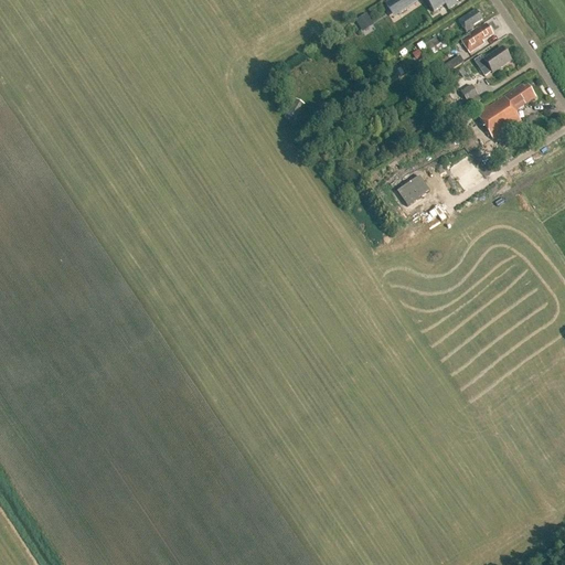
[(417,3),(414,0),(393,0),(390,2),(398,16),(417,3)]
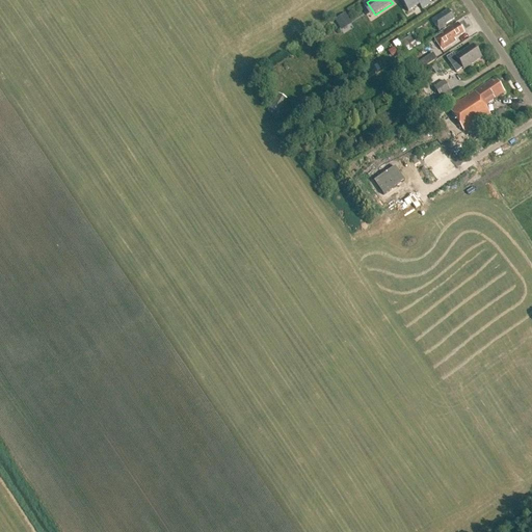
[(428,2),(431,0),(399,0),(407,12),(419,5),(422,10),(430,4),(428,2)]
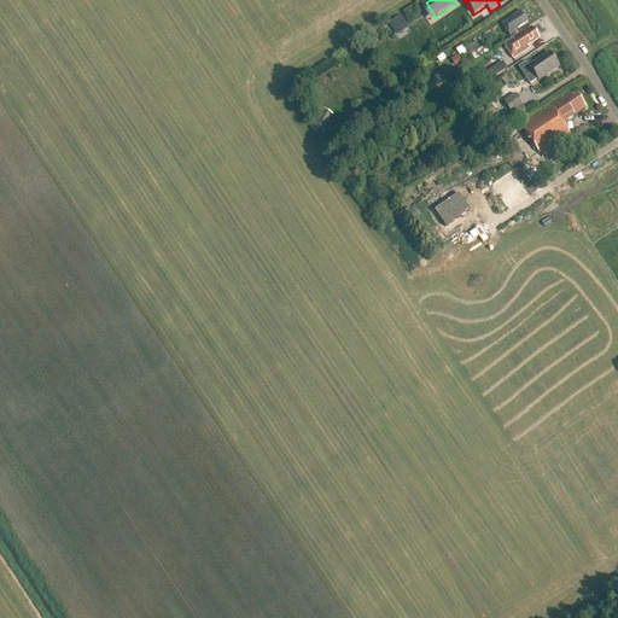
[(509,36),(517,31),(517,30),(528,22),(520,11),(501,24),(509,36)]
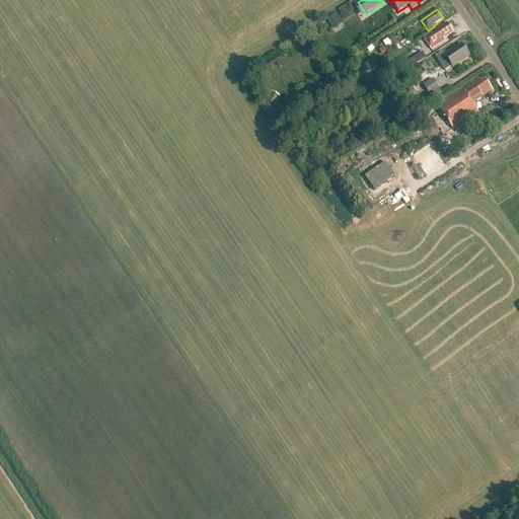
[(337,13),(326,20),(331,28),(342,21),(337,13)]
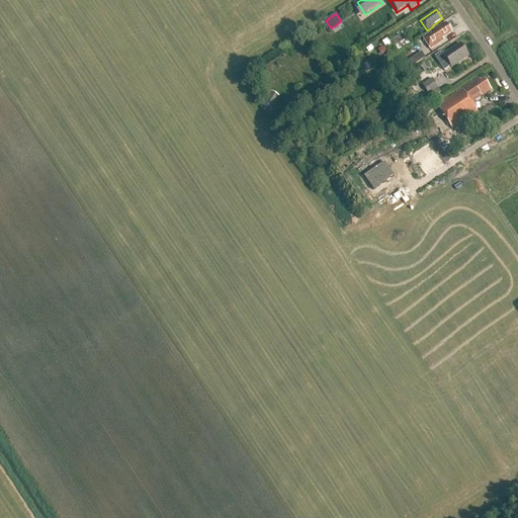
[(430,50),(443,40),(442,39),(451,32),(445,23),(430,32),(430,33),(422,38),(430,50)]
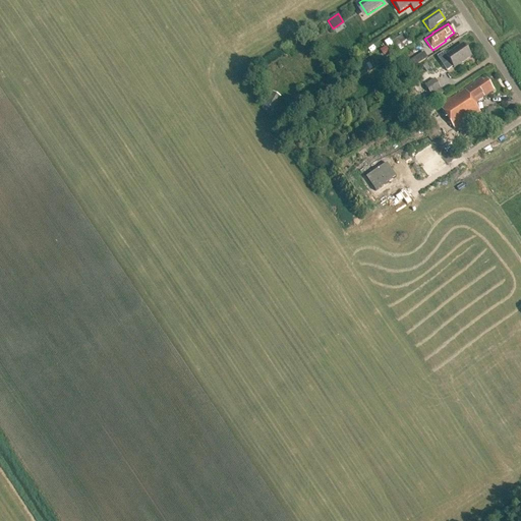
[(406,41),(402,35),(392,42),(399,52),(412,43),(409,38),(406,41)]
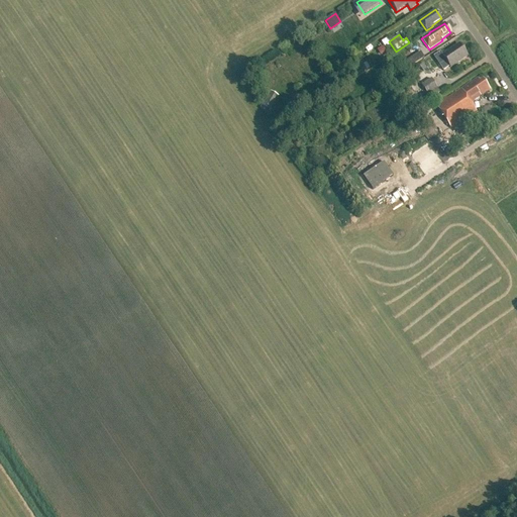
[(390,54),(394,50),(387,38),(382,41),(390,54)]
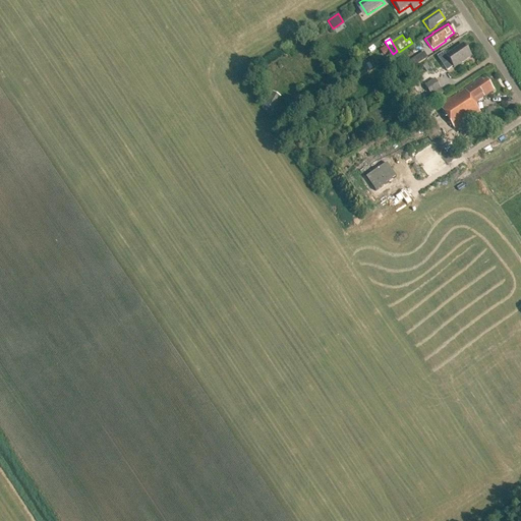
[(471,57),(463,45),(446,56),(444,53),(437,57),(447,71),(453,67),(454,68),(471,57)]
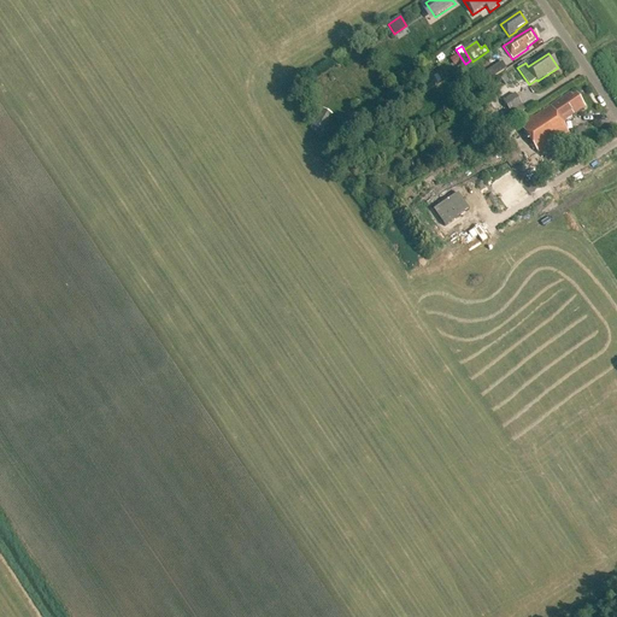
[(481,72),(498,60),(494,56),(477,66),(481,72)]
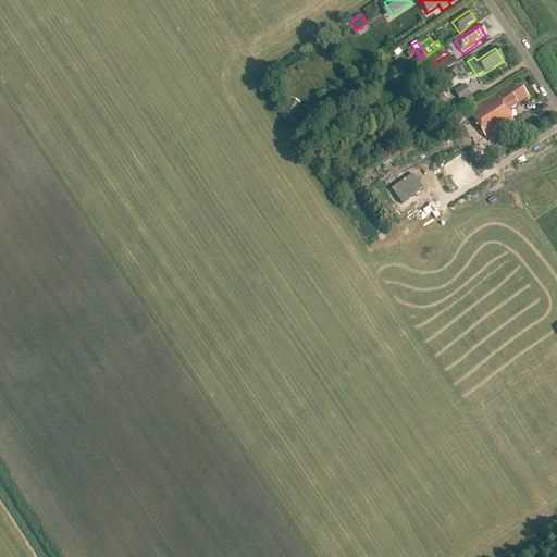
[(443,71),(458,61),(454,56),(438,65),(443,71)]
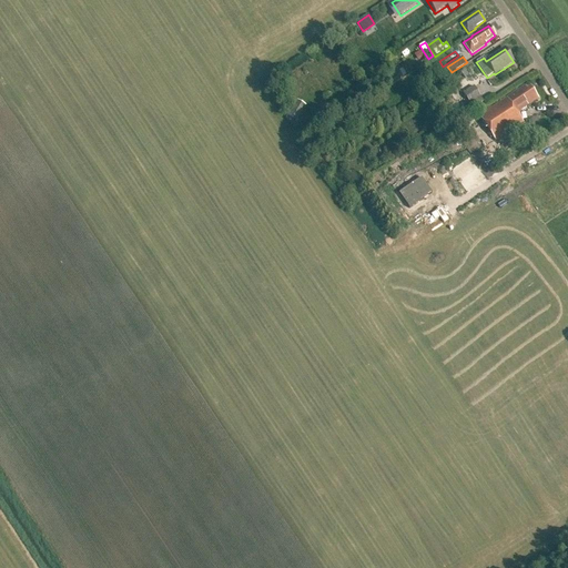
[(397,69),(379,80),(386,90),(403,79),(397,69)]
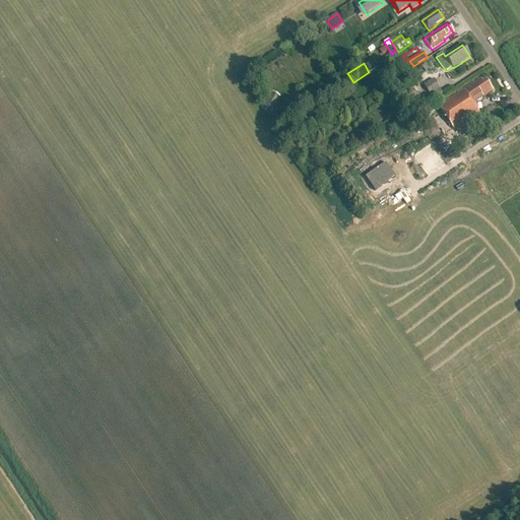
[(482,82),(480,79),(438,108),(453,130),(478,113),(472,104),(493,90),(485,80),(482,82)]
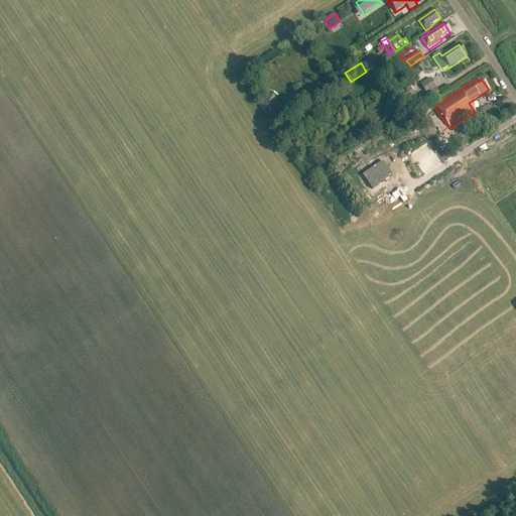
[(429,99),(439,93),(430,80),(421,86),(429,99)]
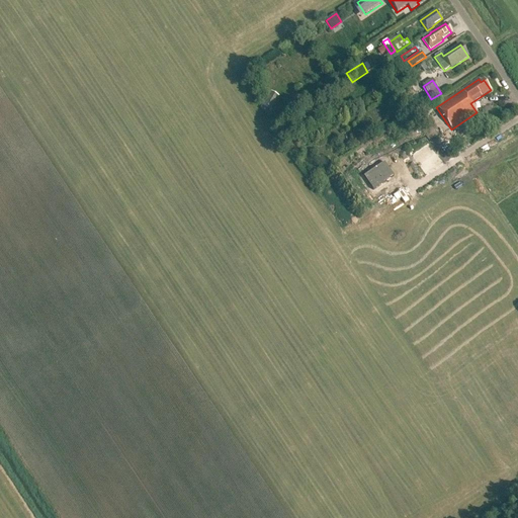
[(268,110),(276,95),(269,91),(260,106),(268,110)]
